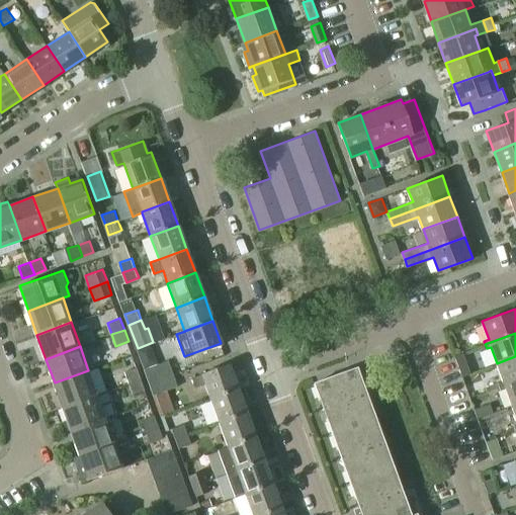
[(499,381),(500,384),(515,378),(515,356),(497,363),(503,380),(499,381)]
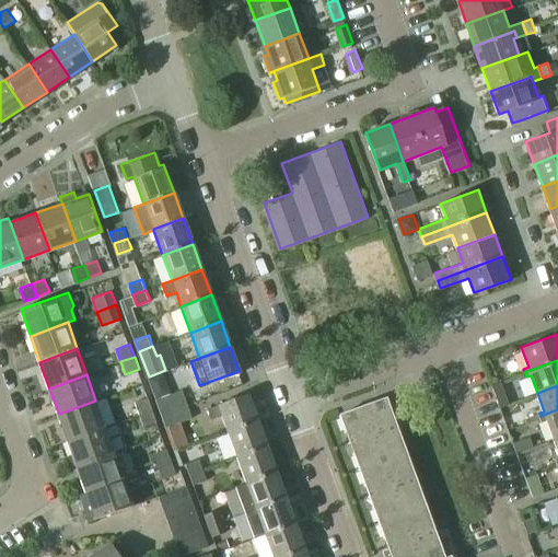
[(162,414),(188,404),(183,389),(157,398),(162,414)]
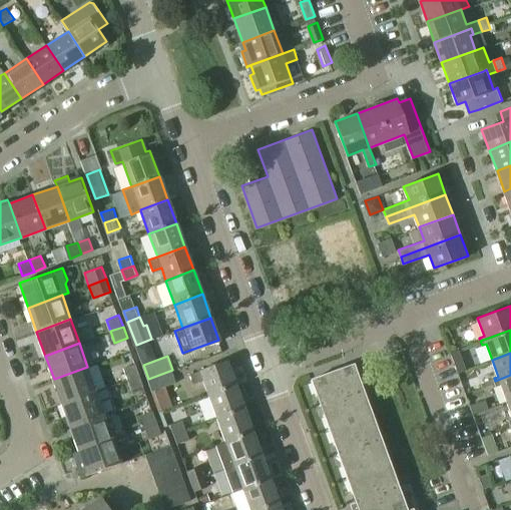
[(200,371),(191,374),(194,383),(203,380),(209,394),(236,384),(236,383),(228,360),(200,370),(200,371)]
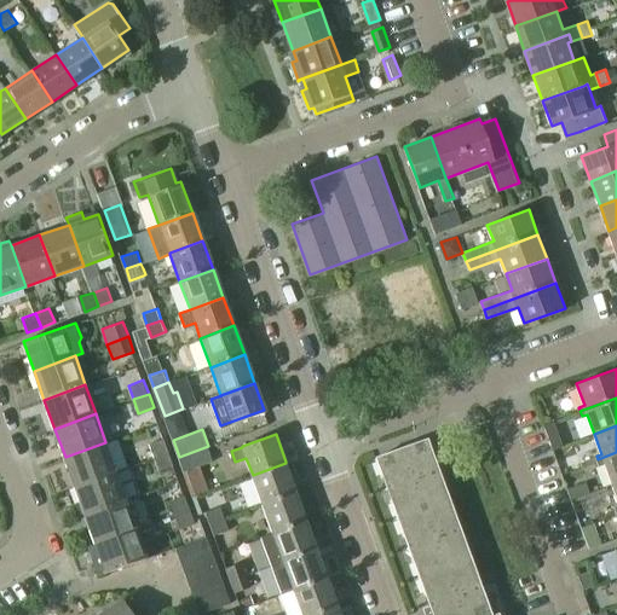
[(559,434),(549,437),(554,448),(564,445),(559,434)]
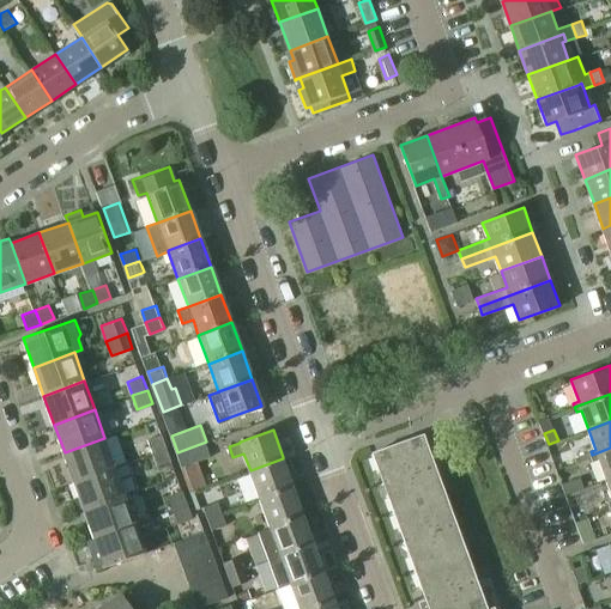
[(149,438),(153,451),(168,445),(163,432),(149,438)]
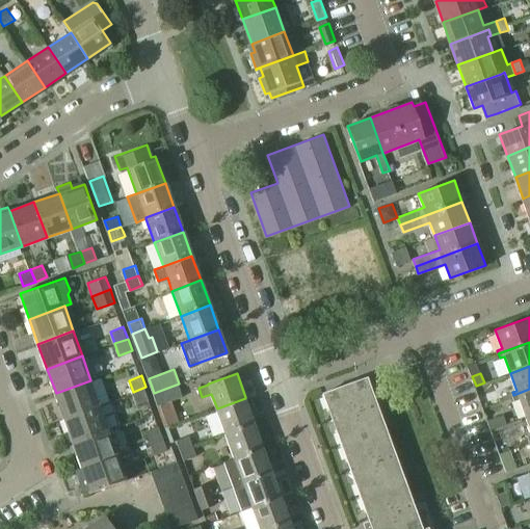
[(408,505),(363,378),(323,393),(369,520),(364,522),(366,528),(436,528),(426,499),(408,505)]
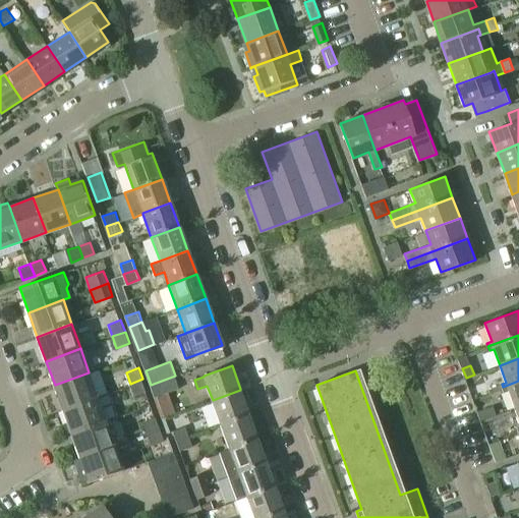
[(55,385),(63,409),(98,396),(89,372),(55,385)]
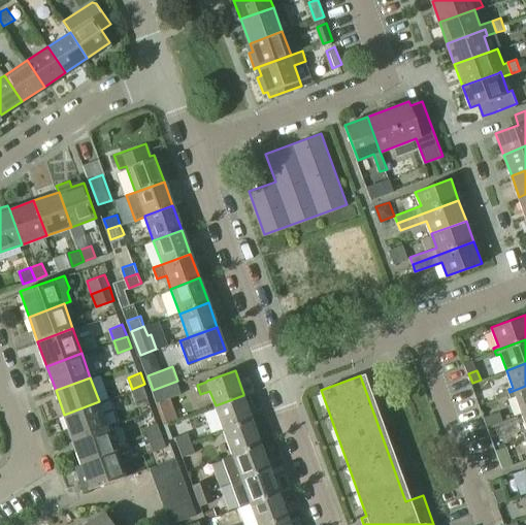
[(183,392),(177,381),(153,390),(157,401),(183,392)]
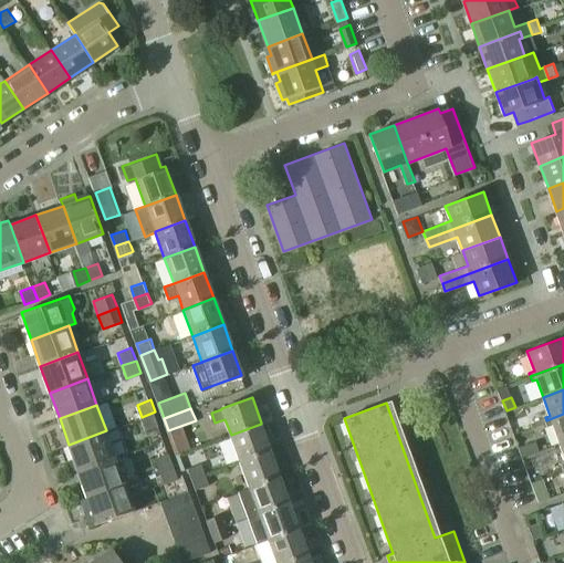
[(155,412),(142,417),(146,430),(159,425),(155,412)]
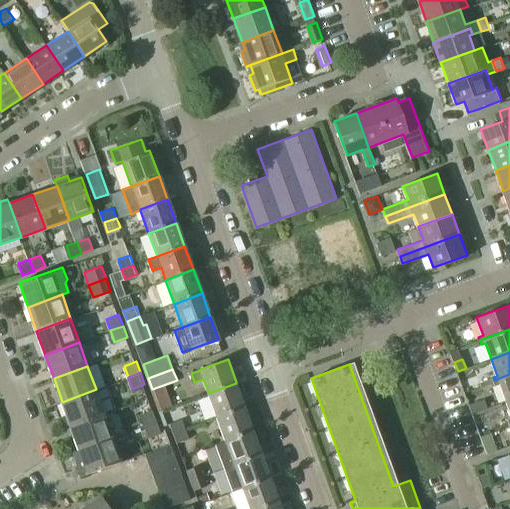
[(500,384),(506,400),(509,398),(509,374),(494,380),(496,385),(500,384)]
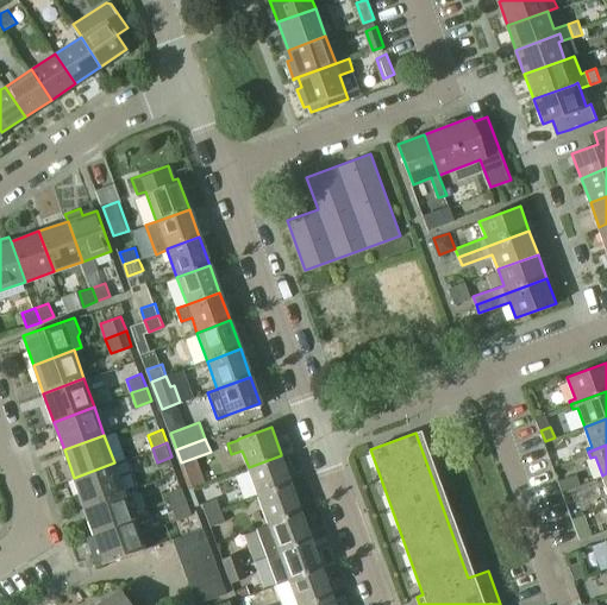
[(281,455),(249,467),(258,496),(292,483),(288,472),(292,471),(293,467),(288,452),(281,454),(281,455)]
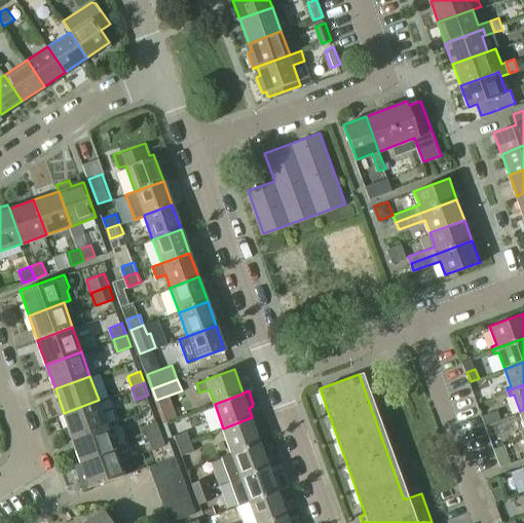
[(107,424),(99,400),(64,413),(73,438),(107,424)]
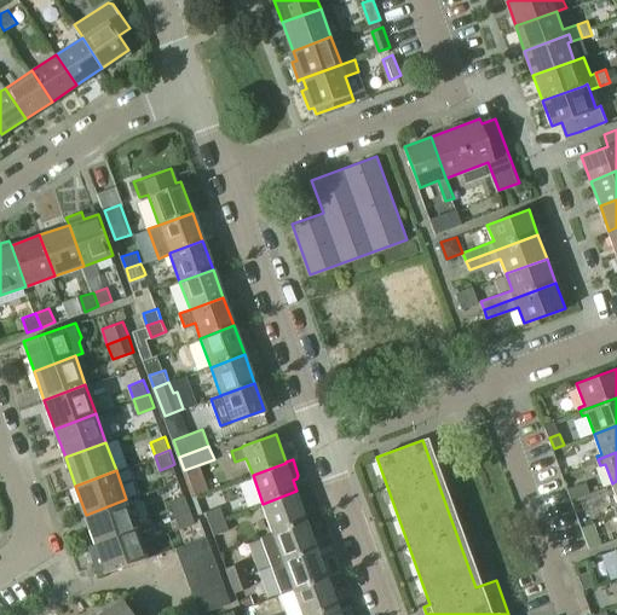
[(587,481),(569,487),(572,497),(590,491),(587,481)]
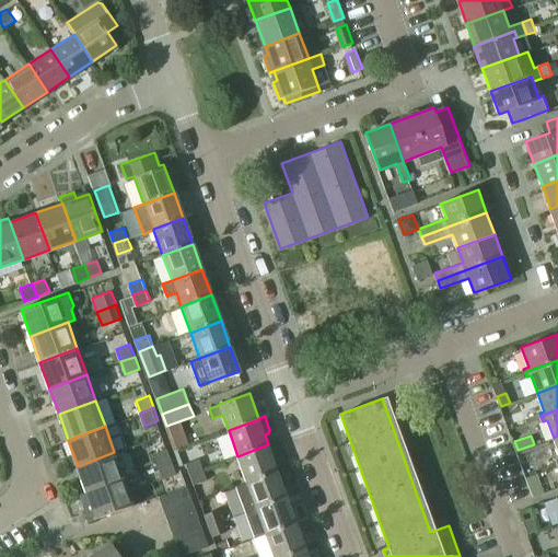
[(268,444),(237,456),(247,482),(278,471),(268,444)]
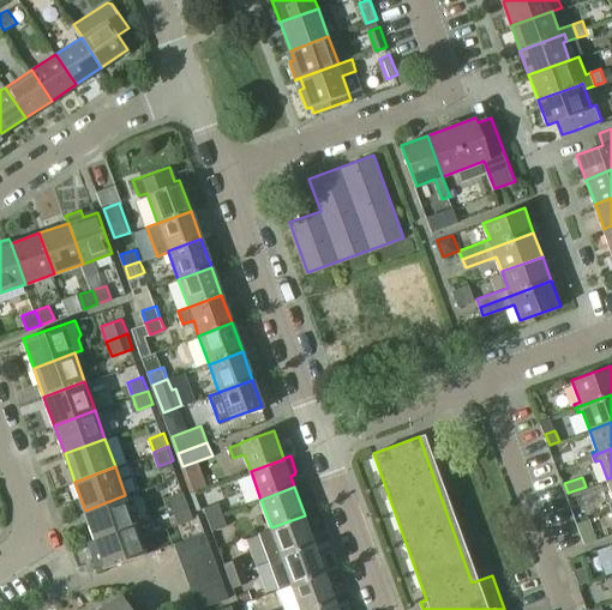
[(169,495),(174,508),(189,502),(184,490),(169,495)]
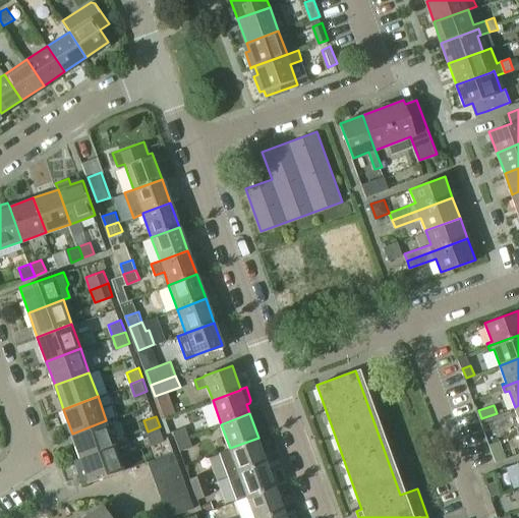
[(120,442),(117,434),(112,436),(106,420),(72,434),(80,457),(115,444),(120,442)]
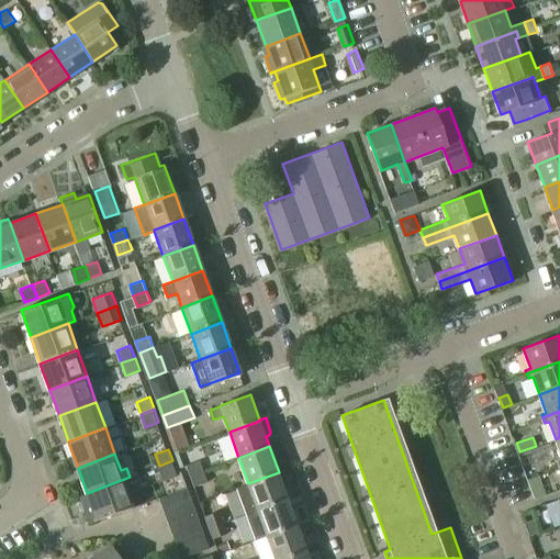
[(188,464),(191,476),(204,470),(200,459),(188,464)]
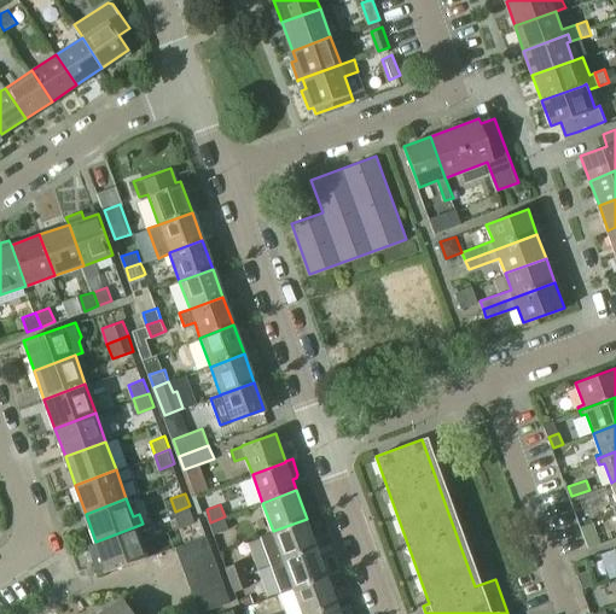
[(190,506),(175,512),(180,526),(196,520),(190,506)]
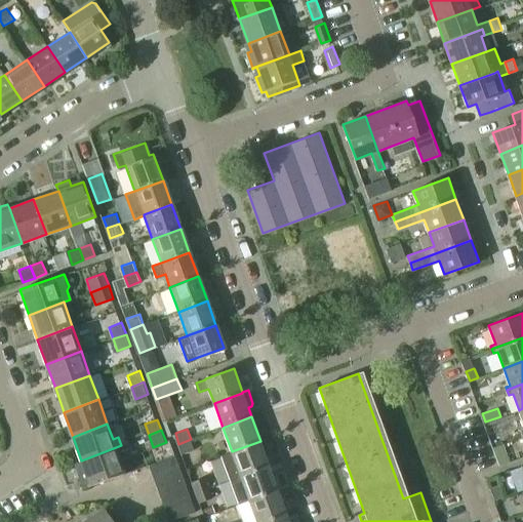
[(191,439),(178,444),(183,453),(195,448),(191,439)]
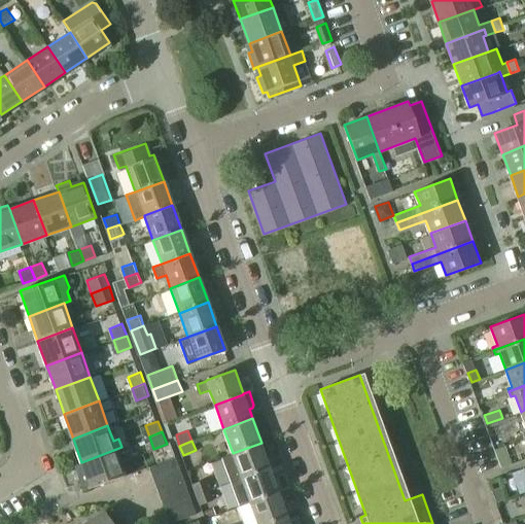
[(233,453),(222,457),(232,481),(270,467),(267,457),(270,456),(272,453),(267,441),(260,443),(261,443),(233,453)]
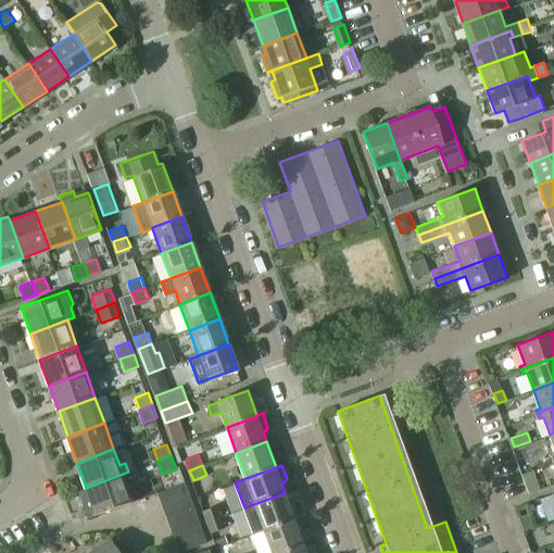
[(123,474),(86,488),(80,489),(85,503),(90,501),(96,514),(133,501),(123,475),(123,474)]
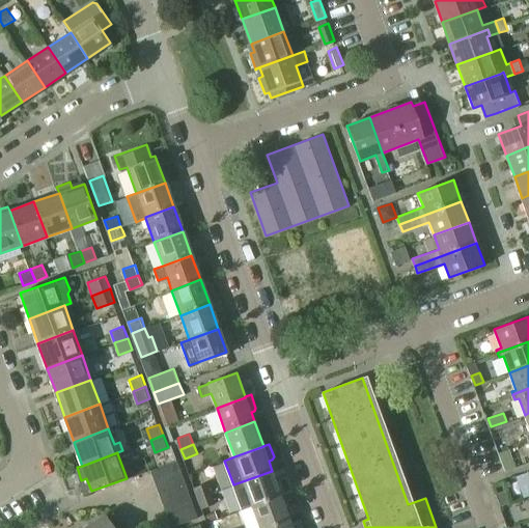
[(156,480),(182,471),(177,459),(151,469),(156,480)]
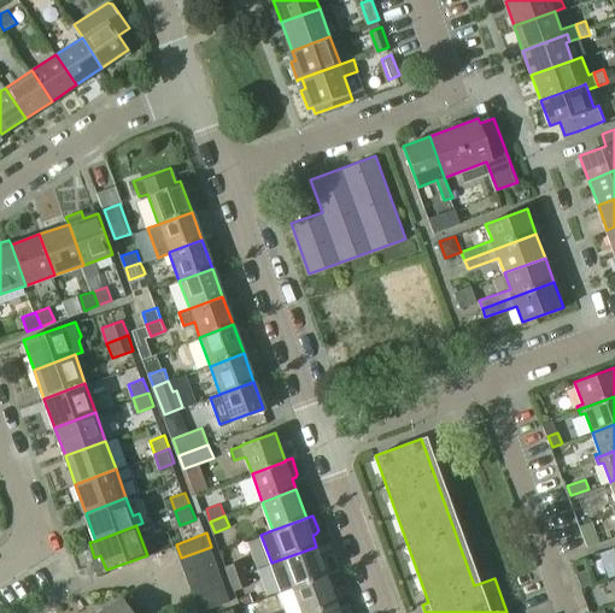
[(216,560),(211,547),(181,558),(186,571),(216,560)]
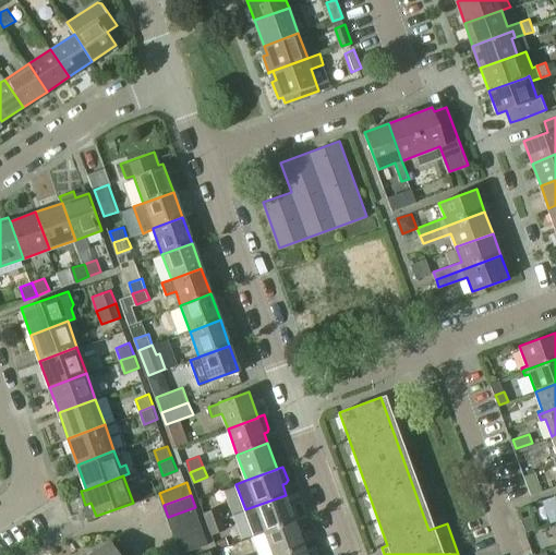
[(286,495),(245,509),(254,535),(265,531),(295,520),(286,495)]
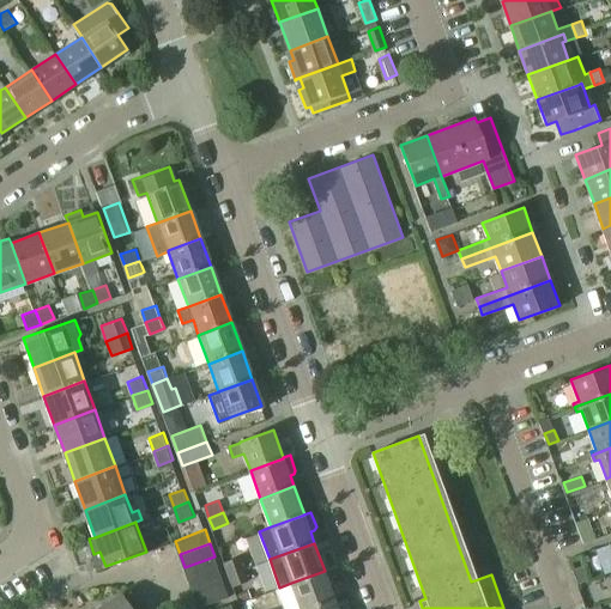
[(219,570),(215,556),(185,567),(189,580),(219,570)]
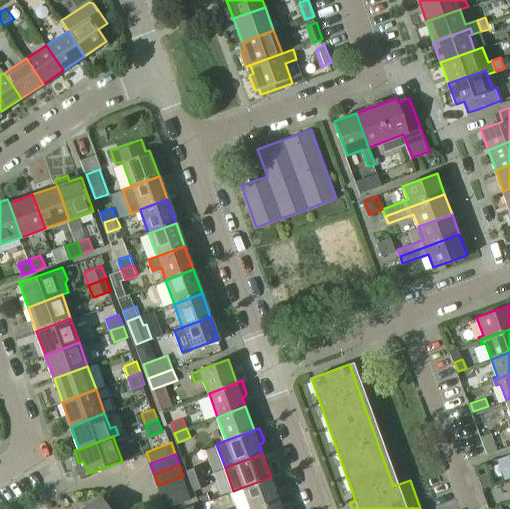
[(191,479),(204,475),(200,465),(188,469),(191,479)]
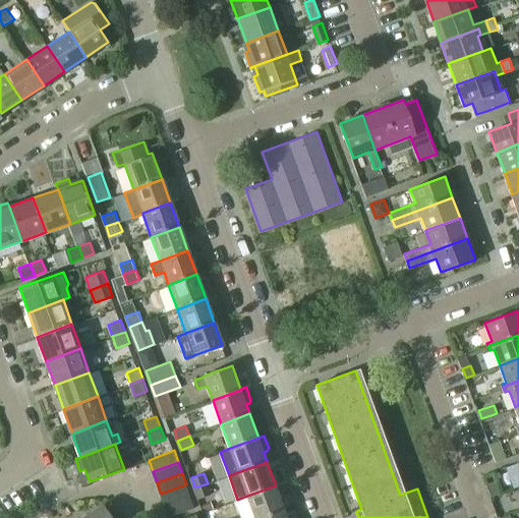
[(496,480),(486,483),(492,496),(500,493),(496,480)]
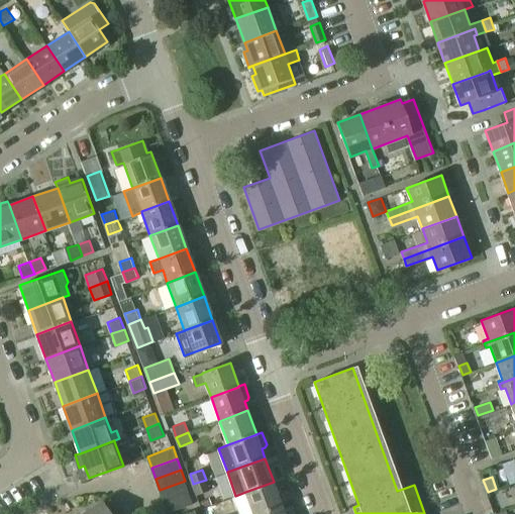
[(209,491),(206,480),(193,484),(197,495),(209,491)]
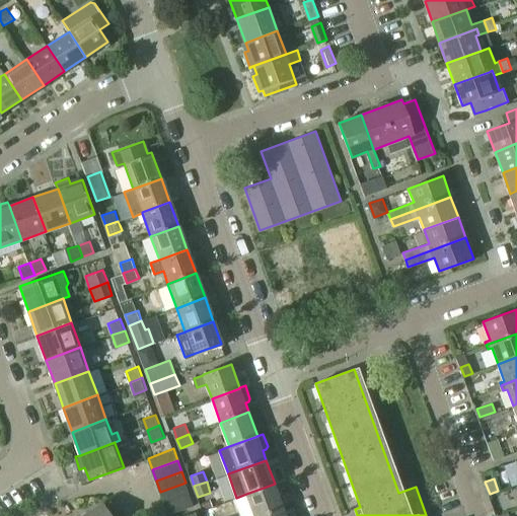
[(191,494),(186,483),(160,492),(164,503),(191,494)]
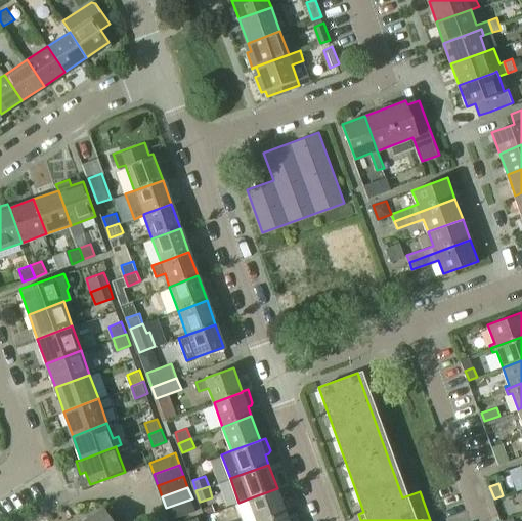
[(277,488),(249,498),(256,520),(263,520),(286,513),(277,488)]
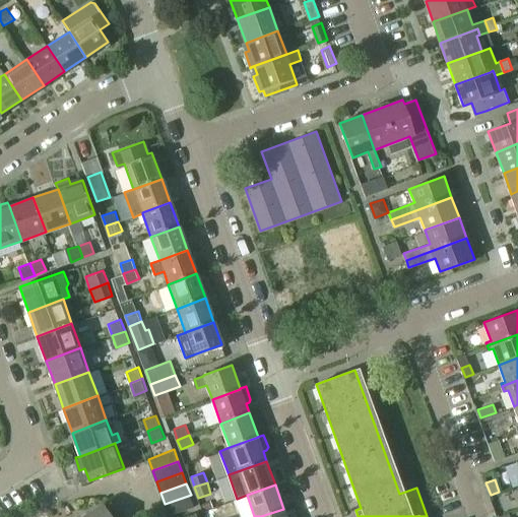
[(194,506),(191,495),(165,504),(169,515),(194,506)]
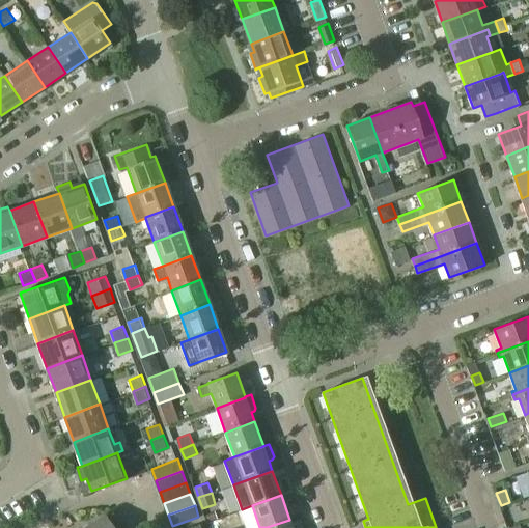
[(82,527),(114,527),(106,513),(83,527),(82,527)]
